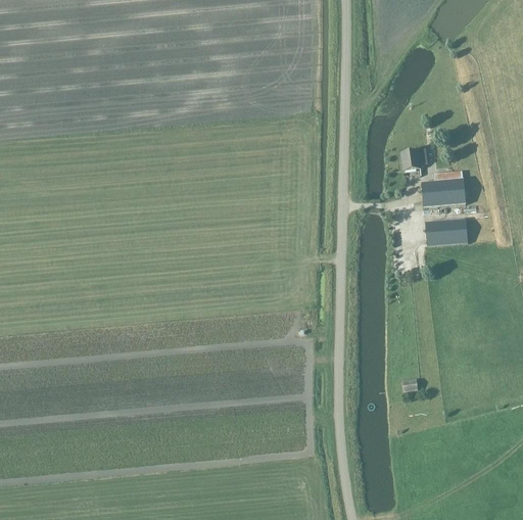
[(425,149),(418,150),(400,152),(403,170),(421,168),(424,163),(427,163),(425,149)]
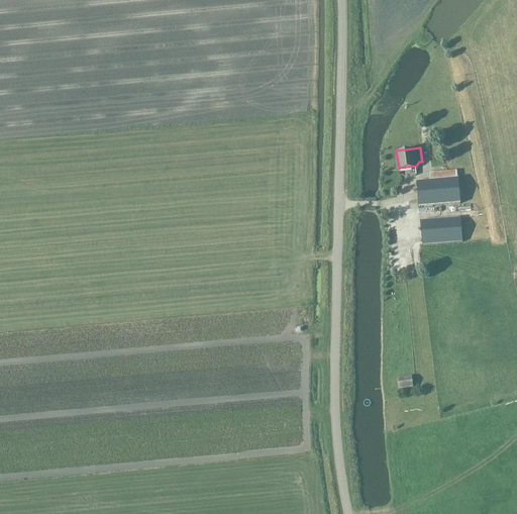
[(456,169),(428,171),(428,178),(457,176),(456,169)]
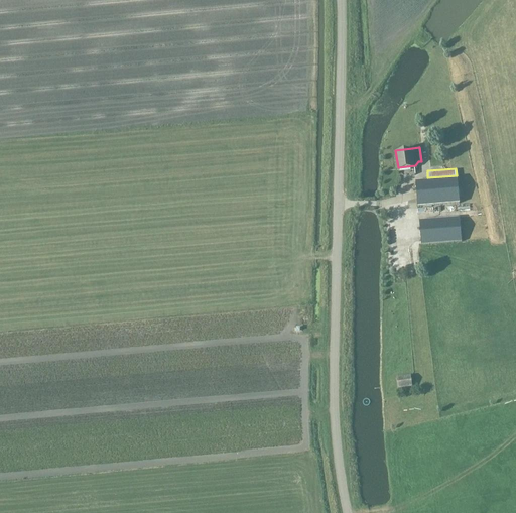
[(416,179),(418,204),(459,201),(457,176),(416,179)]
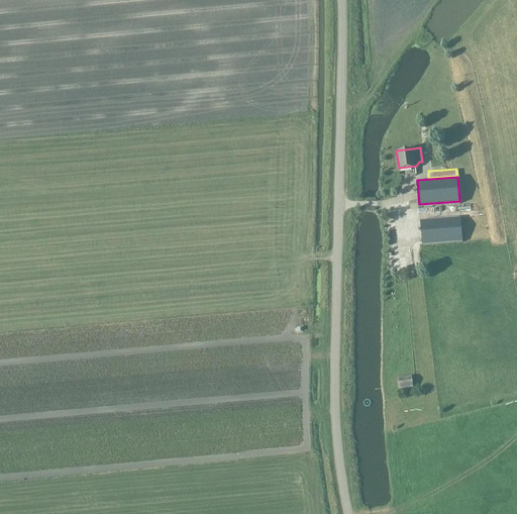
[(482,220),(481,207),(462,208),(462,221),(482,220)]
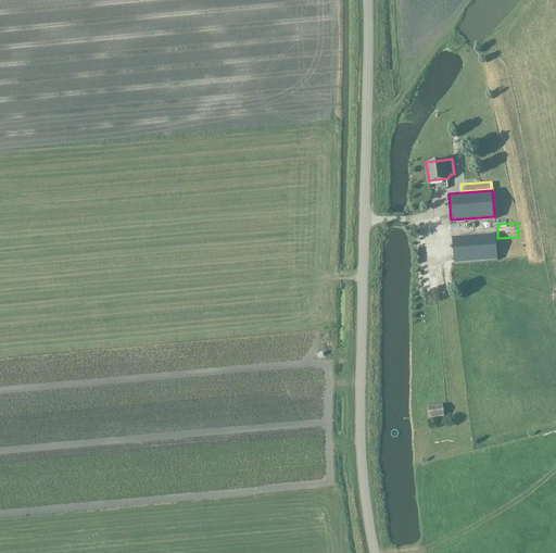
[(497,258),(495,231),(452,235),(454,261),(497,258)]
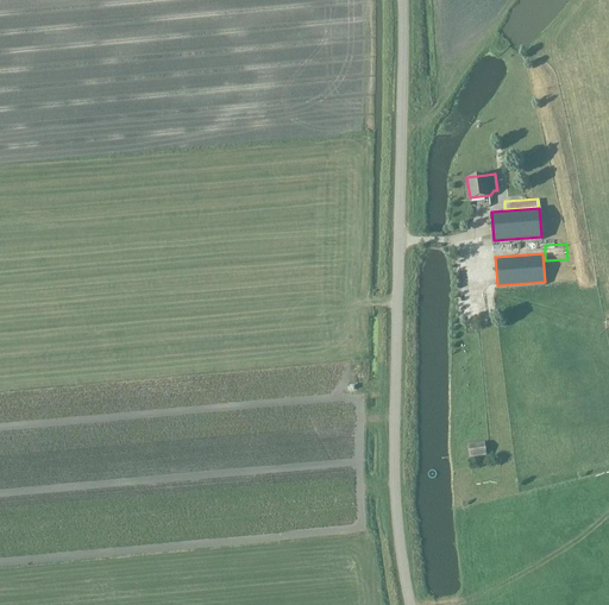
[(470,455),(487,453),(484,440),(468,442),(470,455)]
